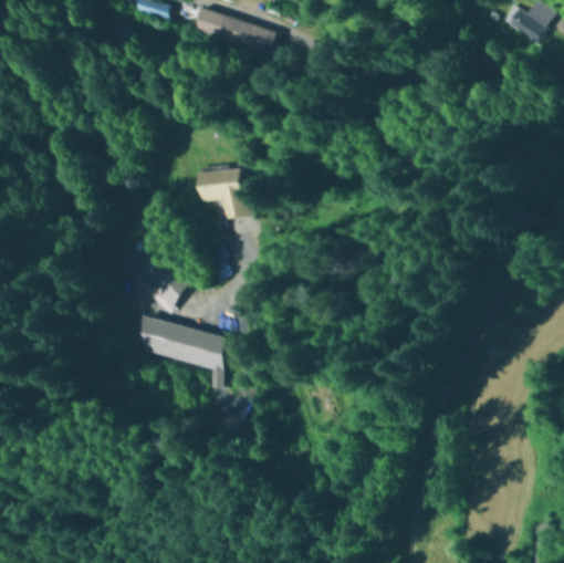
[(165,20),(170,6),(157,0),(142,0),(138,10),(165,20)]
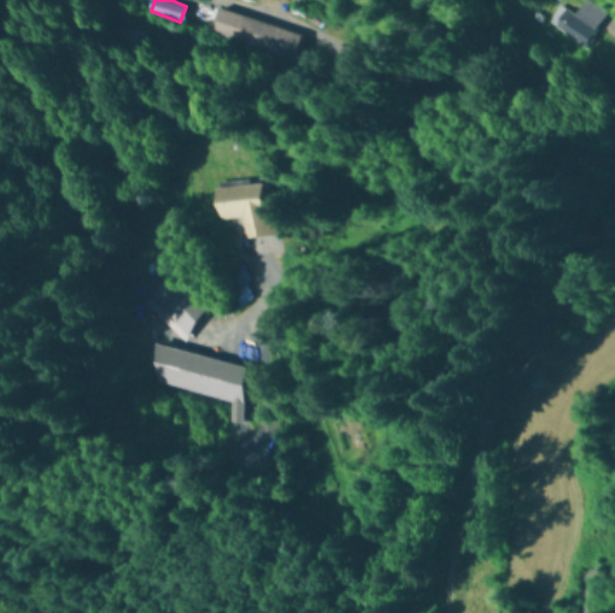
[(575,12),(560,3),(546,23),(585,48),(608,12),(587,0),(583,0),(575,12)]
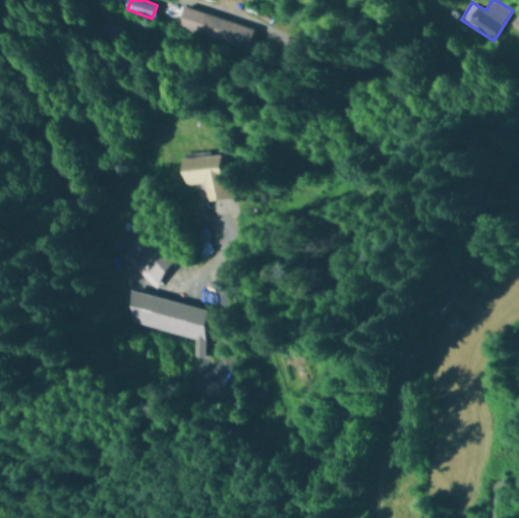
[(254,46),(262,15),(213,3),(210,13),(191,9),(187,30),(254,46)]
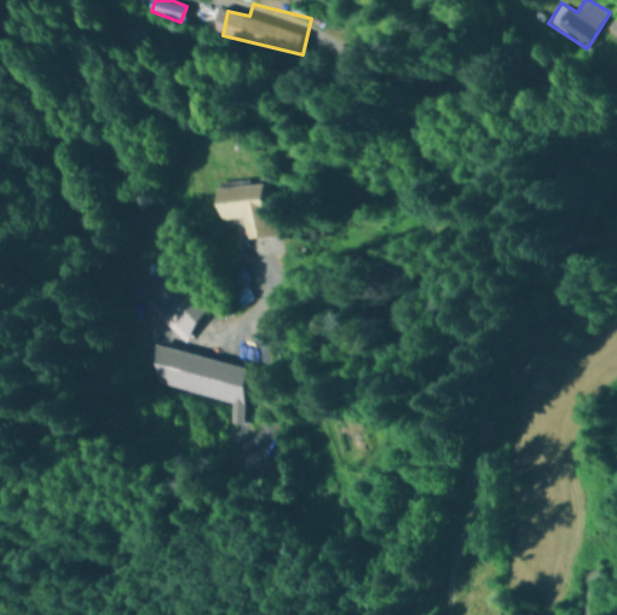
[(217,186),(219,219),(244,218),(248,254),(280,251),(274,183),(217,186)]
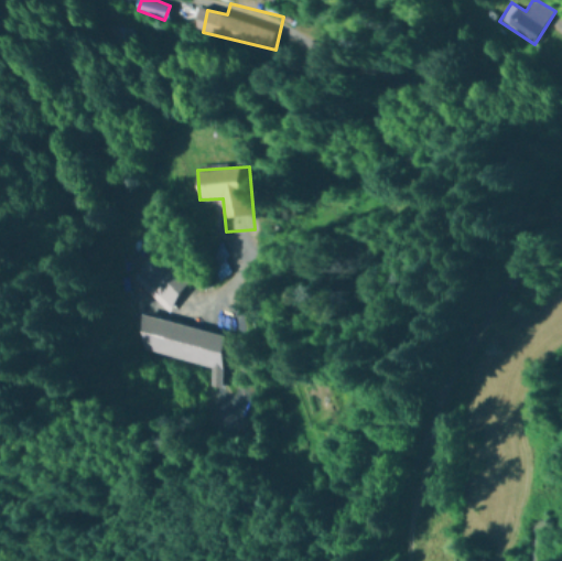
[(220,256),(225,254),(217,240),(201,249),(216,276),(228,269),(220,256)]
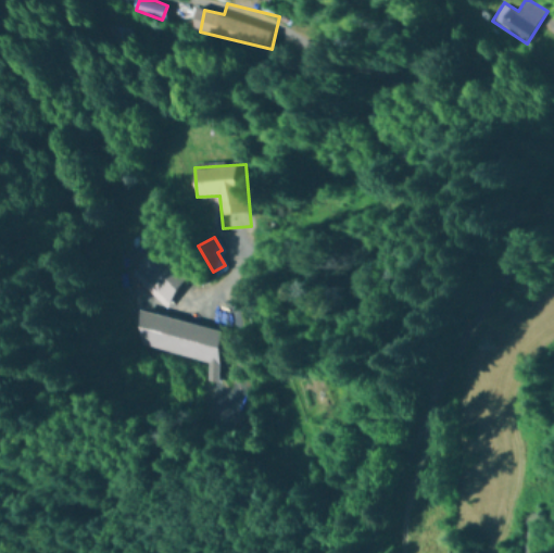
[(185,273),(146,240),(122,269),(160,301),(185,273)]
